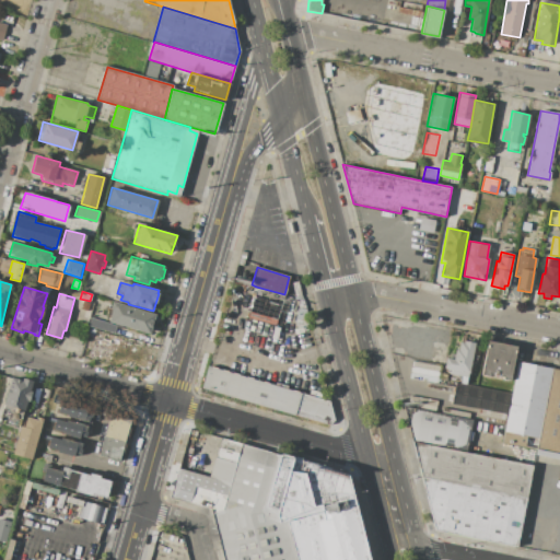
[(302,295),(307,316),(295,319),(301,300),(302,295)]
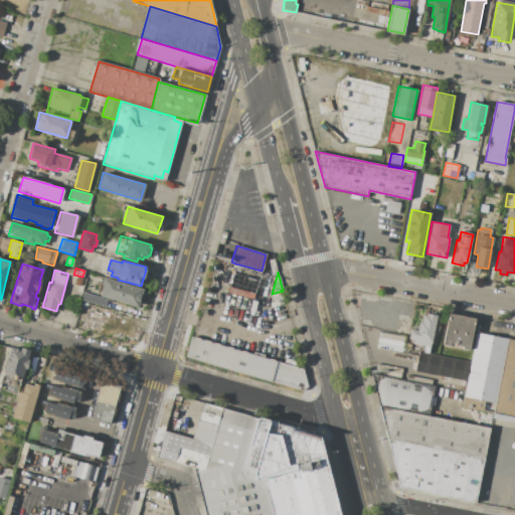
[(76,277),(82,279),(80,286),(74,284),(76,277)]
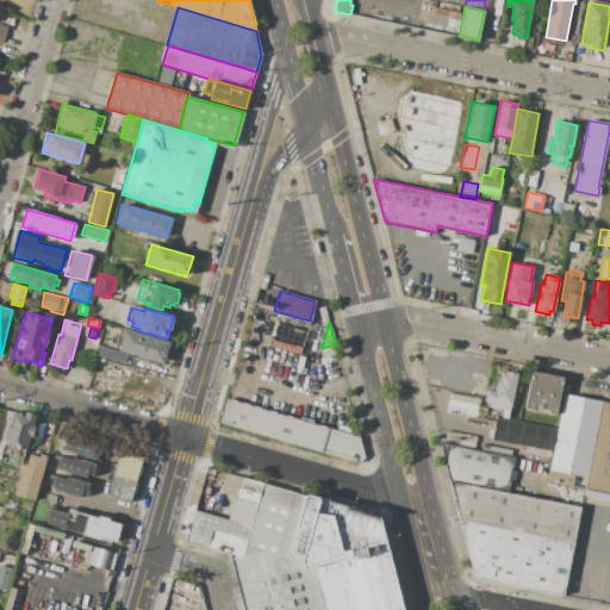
[(275,328),(305,337),(299,355),(269,347),(275,328)]
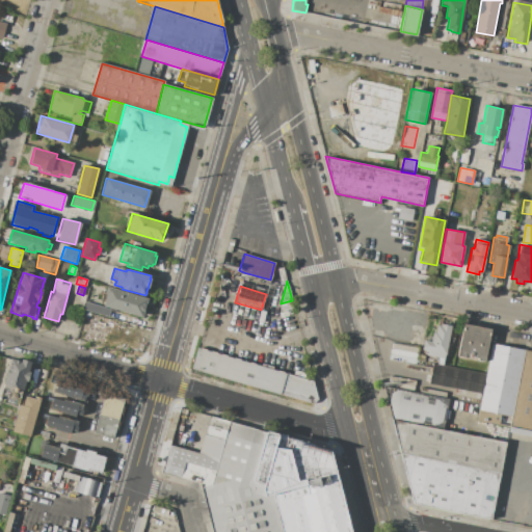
[(107,287),(150,299),(144,318),(103,306),(106,294),(105,294),(107,287)]
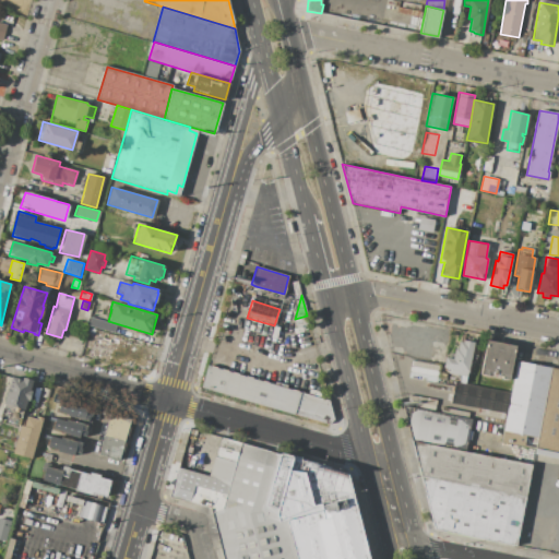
[(91,318),(91,317),(116,324),(114,333),(88,325),(91,318)]
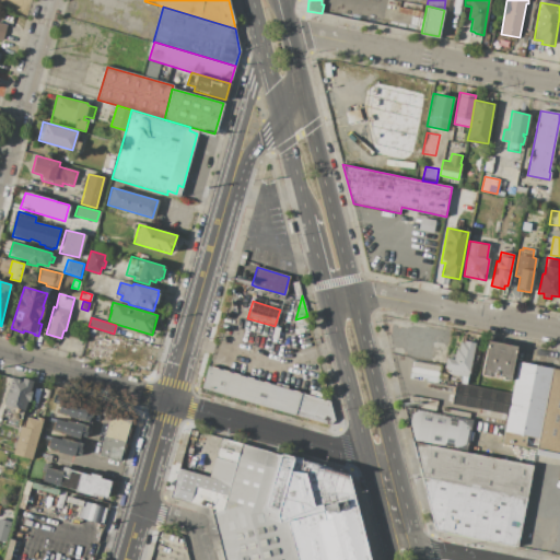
[(475,342),(468,377),(451,374),(452,370),(444,369),(446,357),(454,358),(456,349),(458,350),(461,342),(464,343),(464,340),(475,342)]
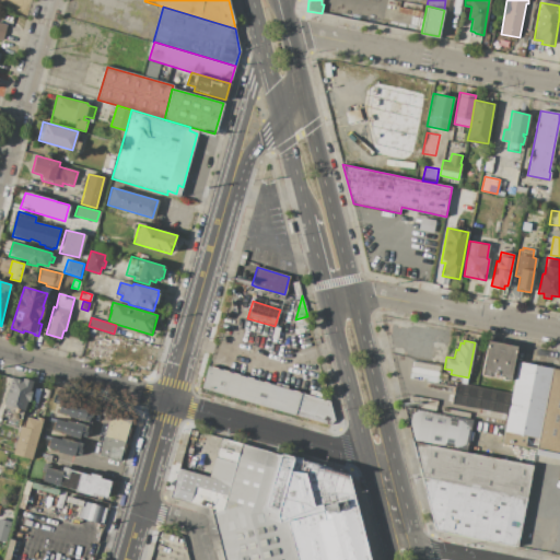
[(488,340),(516,346),(510,381),(481,375),(488,340)]
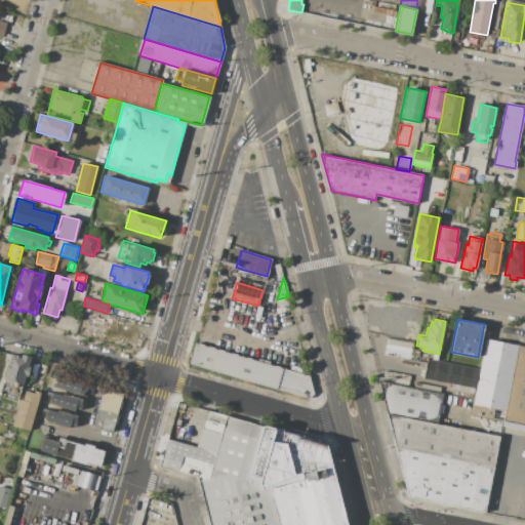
[(387,337),(413,341),(410,359),(385,355),(387,337)]
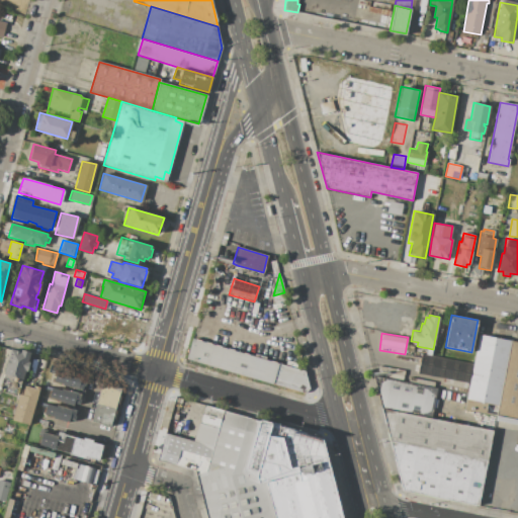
[(482,335),(512,340),(497,416),(496,416),(464,410),(469,383),(472,363),(477,345),(479,345),(482,335)]
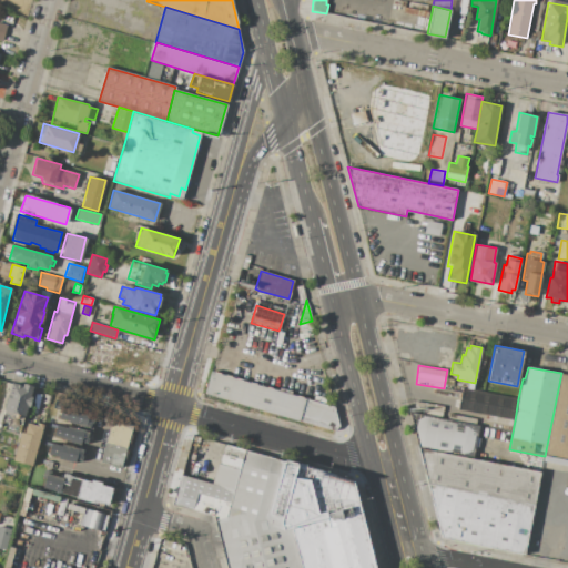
[(482,369),(487,371),(484,386),(478,385),(482,369)]
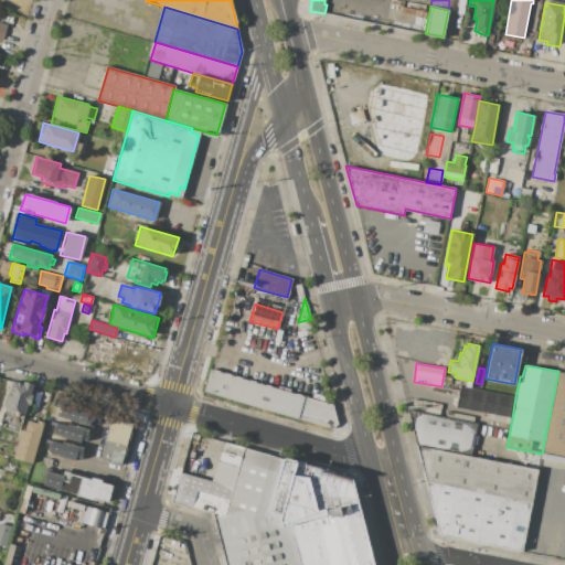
[(210,369),(334,404),(339,423),(337,428),(330,428),(203,393),(210,369)]
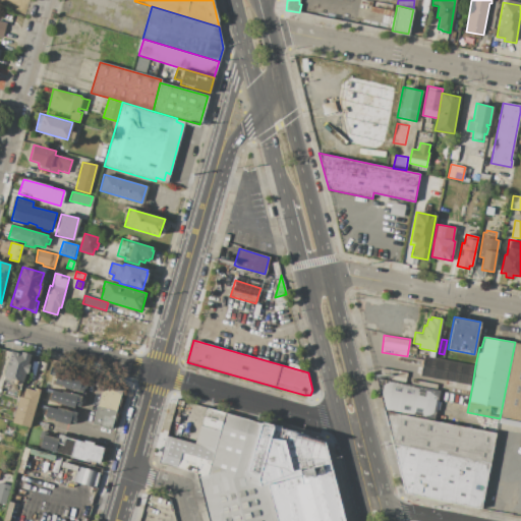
[(520,343),(515,342),(500,418),(520,421),(520,343)]
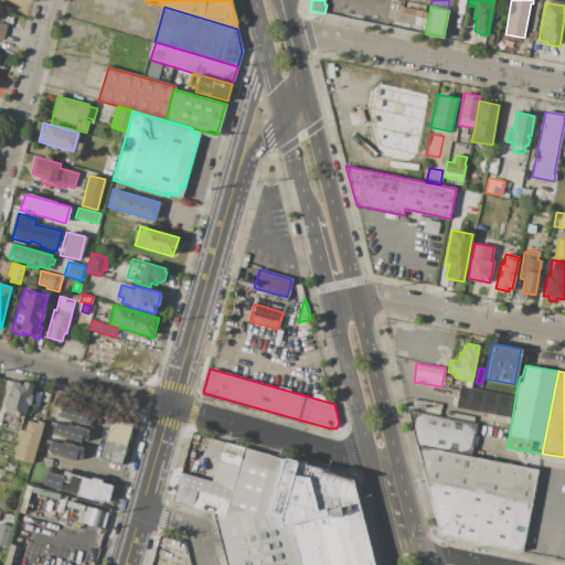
[(11,380),(23,383),(24,382),(34,384),(31,397),(32,397),(30,404),(29,404),(24,418),(2,412),(11,380)]
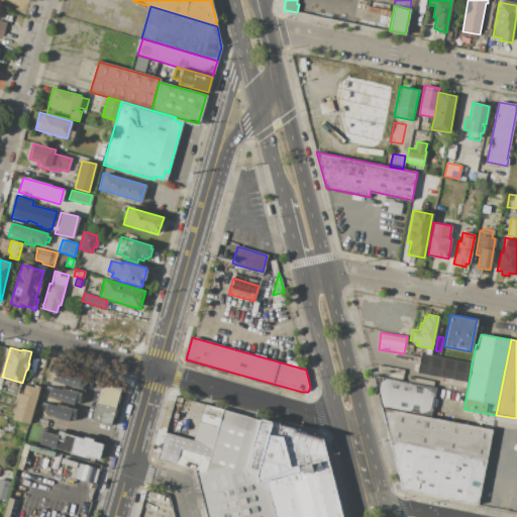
[(420,357),(419,363),(393,358),(394,352),(420,357)]
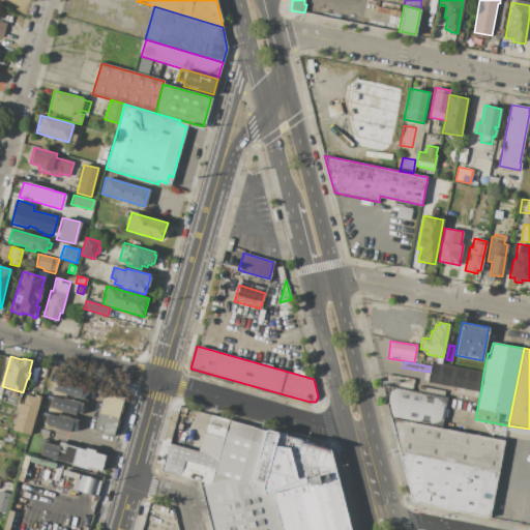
[(433,362),(483,372),(480,392),(430,382),(433,362)]
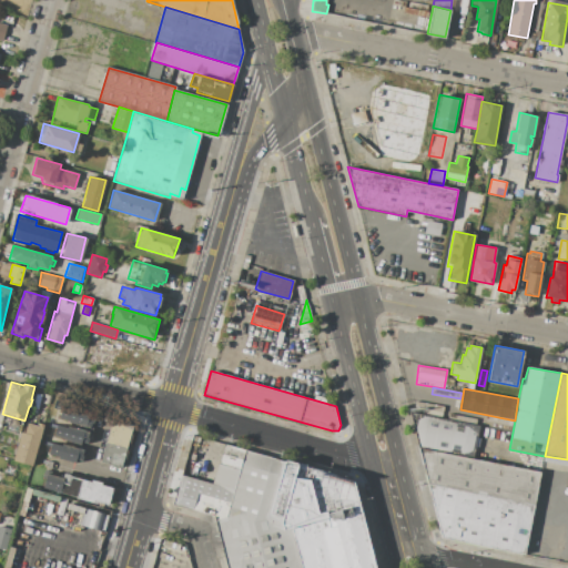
[(416,401),(444,406),(442,416),(426,413),(426,409),(415,407),(416,401)]
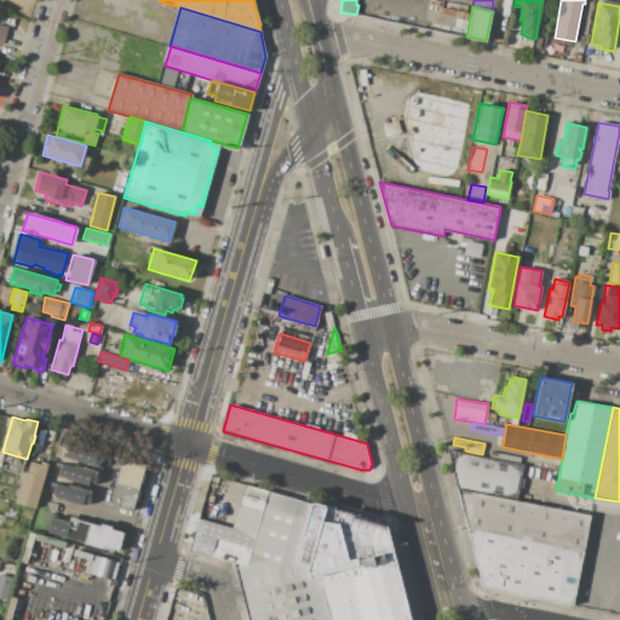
[(64,457),(67,445),(76,447),(76,445),(98,451),(97,455),(102,457),(99,469),(74,463),(75,459),(64,457)]
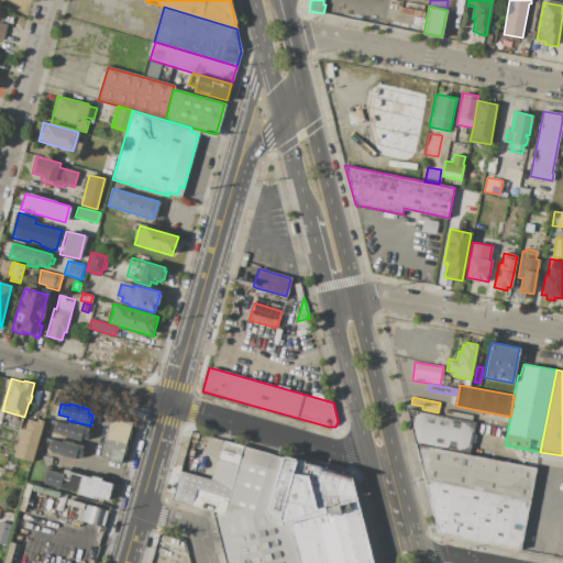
[(408,408),(475,422),(473,433),(478,434),(477,443),(471,442),(468,455),(416,444),(415,437),(408,408)]
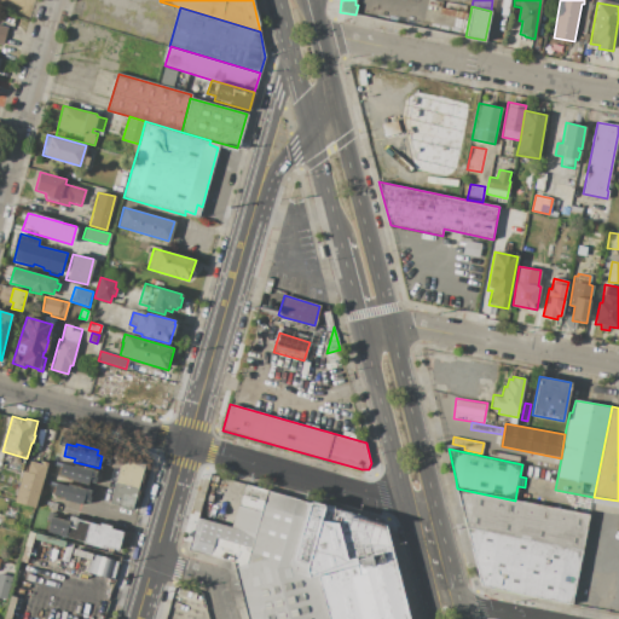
[(121,458),(145,466),(133,509),(109,503),(121,458)]
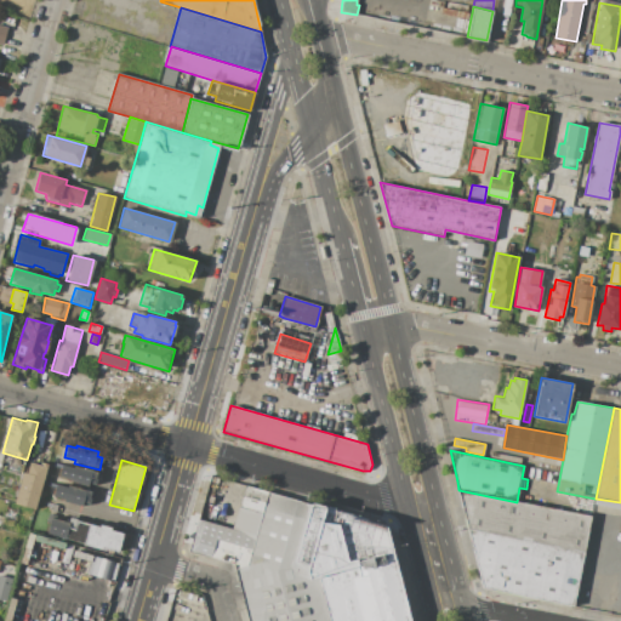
[(47,465),(36,510),(16,505),(23,472),(26,472),(28,461),(41,465),(41,463),(47,465)]
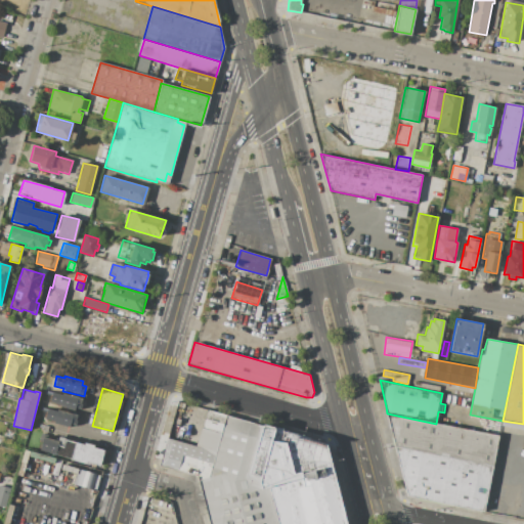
[(62,393),(82,398),(80,409),(76,408),(75,410),(59,407),(59,405),(50,403),(52,393),(62,395),(62,393)]
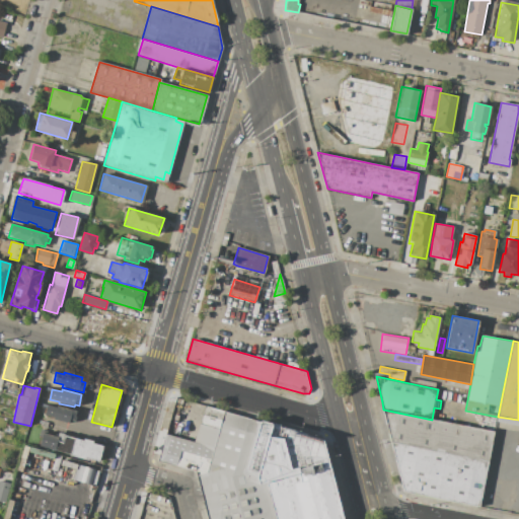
[(180,403),(186,405),(176,435),(170,433),(180,403)]
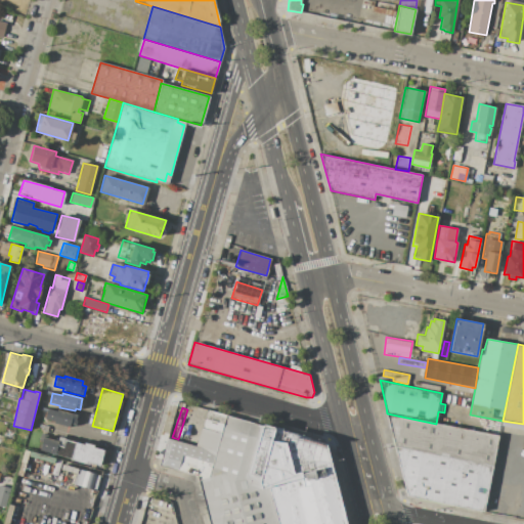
[(57,409),(78,415),(75,426),(71,425),(70,428),(54,424),(55,422),(45,420),(48,409),(57,411),(57,409)]
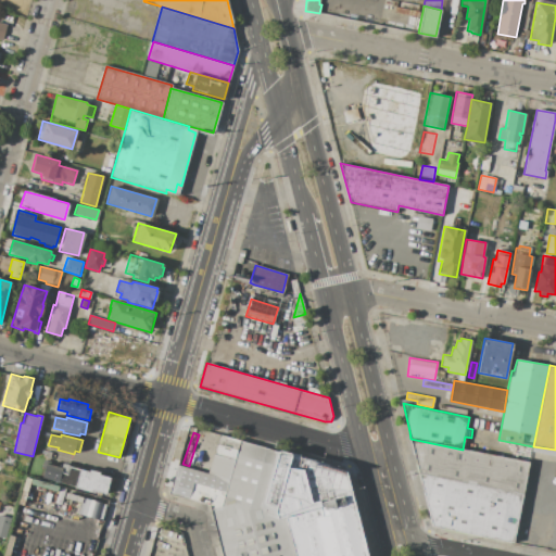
[(240,442),(229,478),(209,472),(219,436),(240,442)]
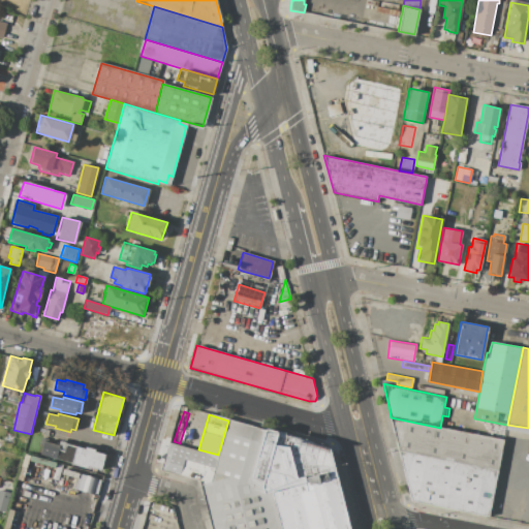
[(391,417),(398,450),(497,470),(503,440),(440,428),(391,417)]
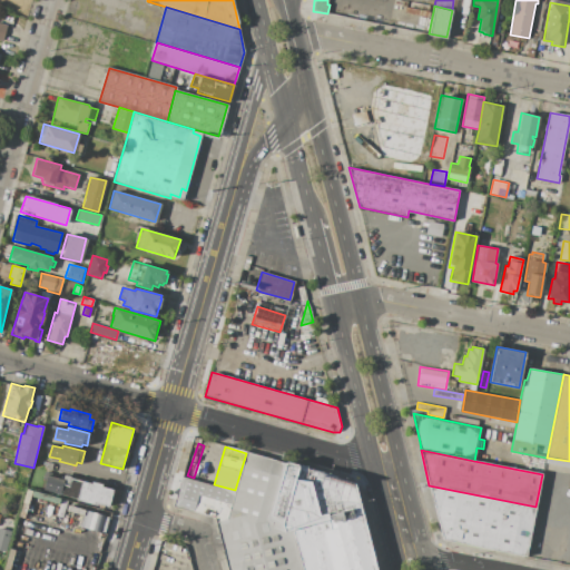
[(227,569),(216,522),(227,518),(235,490),(246,453),(284,463),(269,514),(282,524),(284,532),(292,530),(302,569),(227,569)]
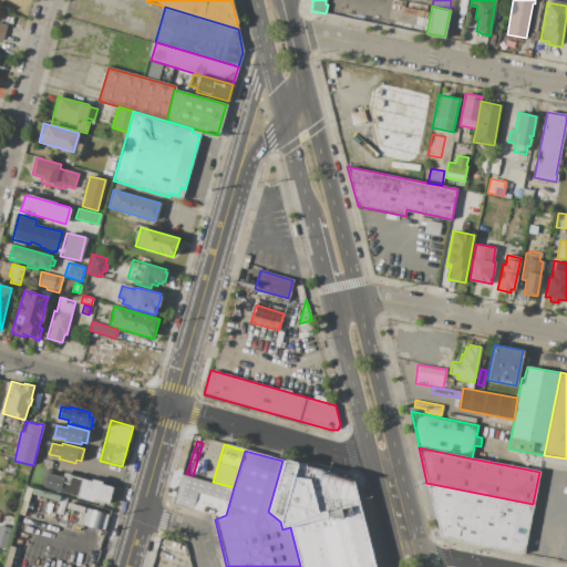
[(282,461),(285,461),(286,459),(307,464),(306,466),(353,480),(353,481),(360,509),(374,566),(300,566),(290,527),(282,529),(280,522),(268,512),(282,461)]
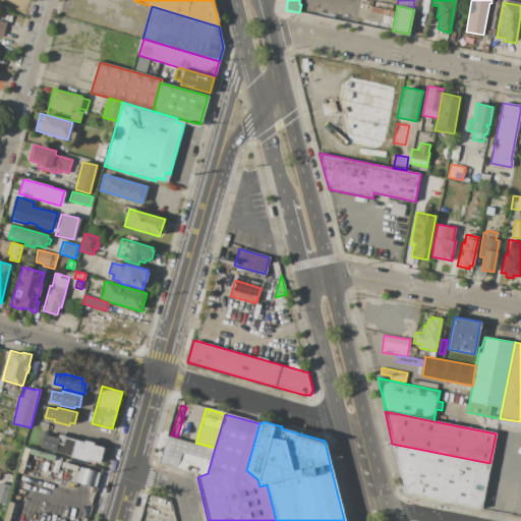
[(41,430),(47,432),(46,435),(59,439),(57,443),(55,452),(39,448),(41,440),(39,439),(41,430)]
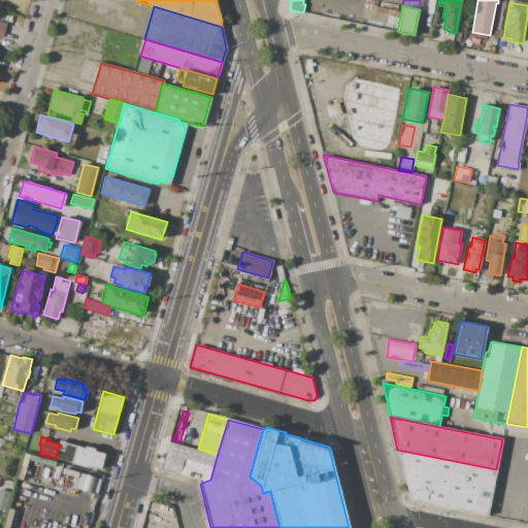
[(3,441),(15,444),(13,453),(1,450),(3,441)]
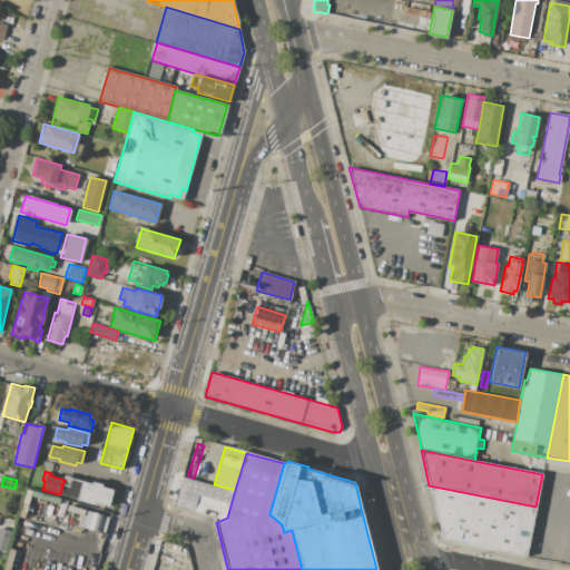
[(182,477),(214,484),(235,490),(227,518),(175,505),(182,477)]
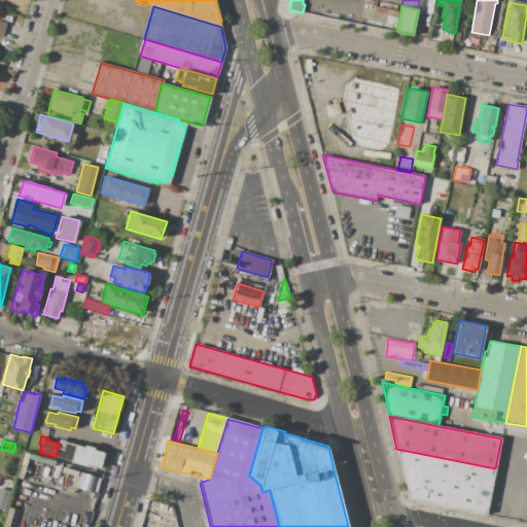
[(65,442),(83,447),(83,445),(95,448),(95,450),(106,453),(102,469),(91,466),(90,468),(70,462),(70,461),(56,457),(58,448),(63,450),(65,442)]
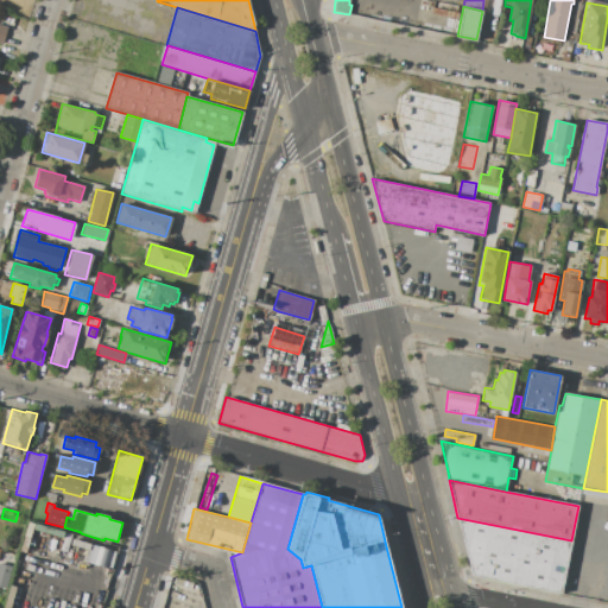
[(457,518),(473,575),(561,593),(571,540),(457,518)]
